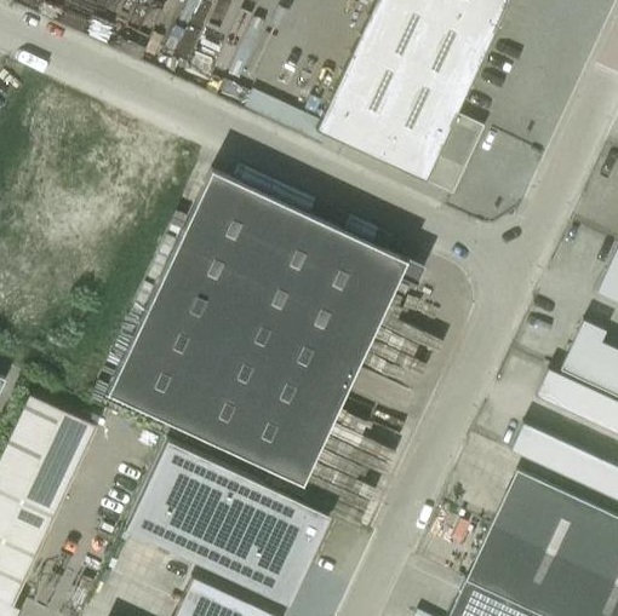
[(377,0),(316,132),(455,196),(486,128),(458,115),(511,0),(377,0)]
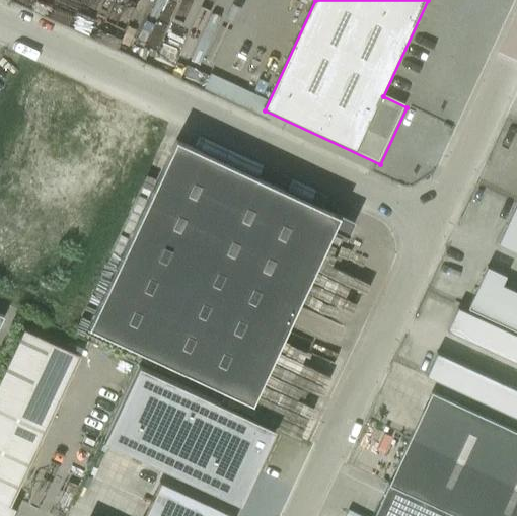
[(54,132),(30,187),(122,229),(163,137),(52,85),(34,124),(54,132)]
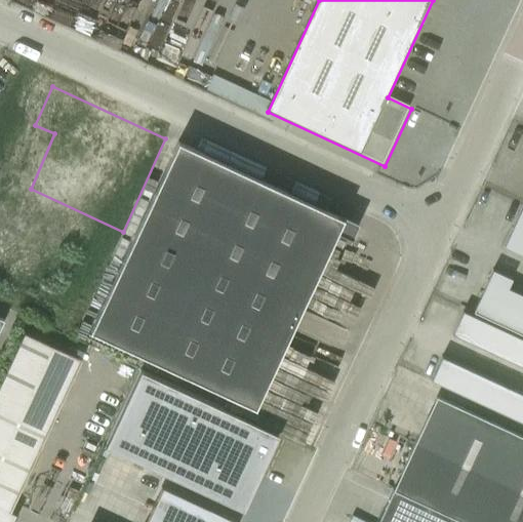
[(256,410),(293,332),(338,236),(345,223),(179,145),(91,333),(256,410)]
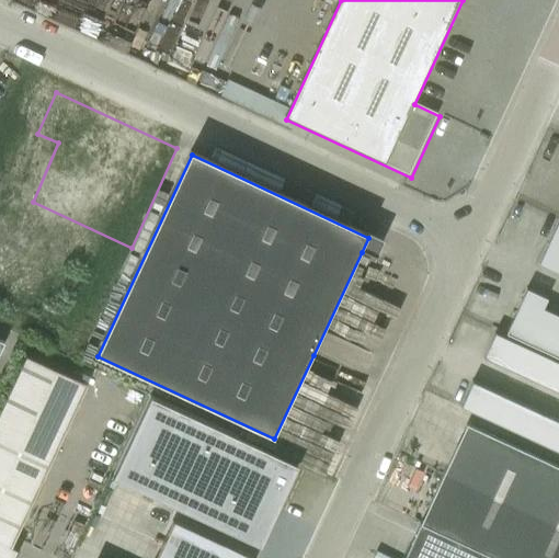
[(33,202),(18,236),(116,281),(132,248),(33,202)]
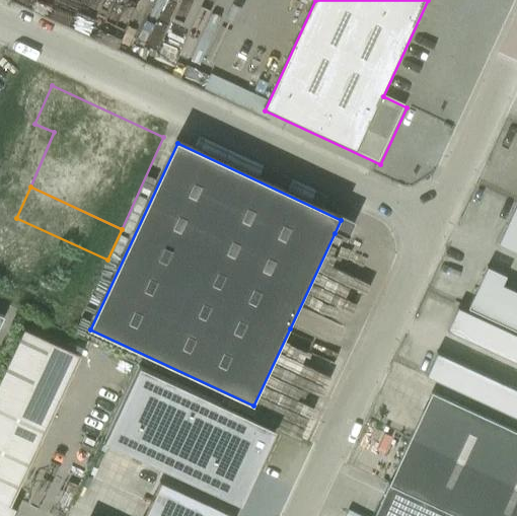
[(516,210),(499,247),(516,255),(516,210)]
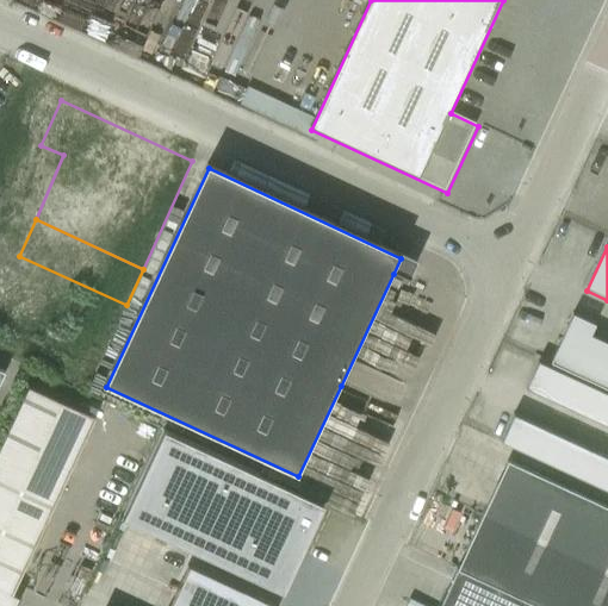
[(595,386),(607,358),(607,345),(593,338),(597,328),(575,317),(552,366),(595,386)]
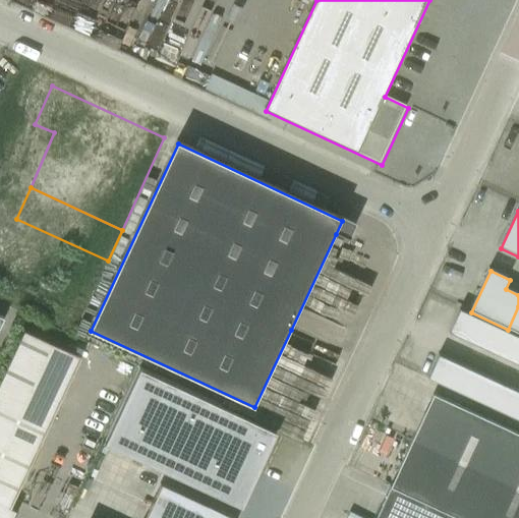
[(518,306),(508,330),(518,334),(518,306)]
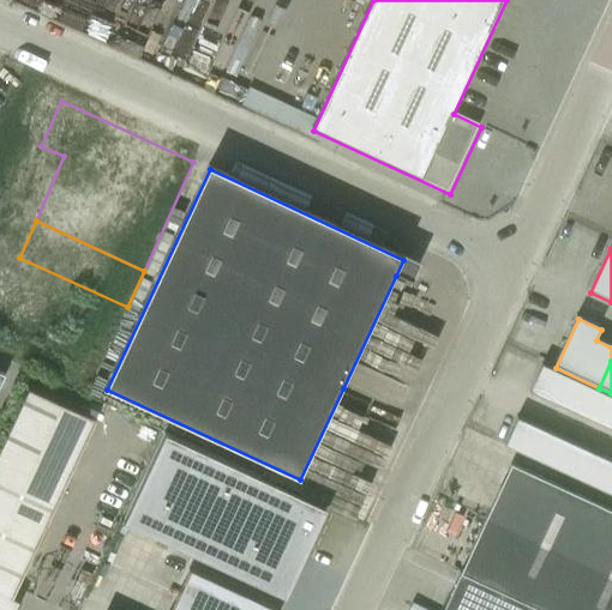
[(544,367),(531,394),(583,420),(597,392),(544,367)]
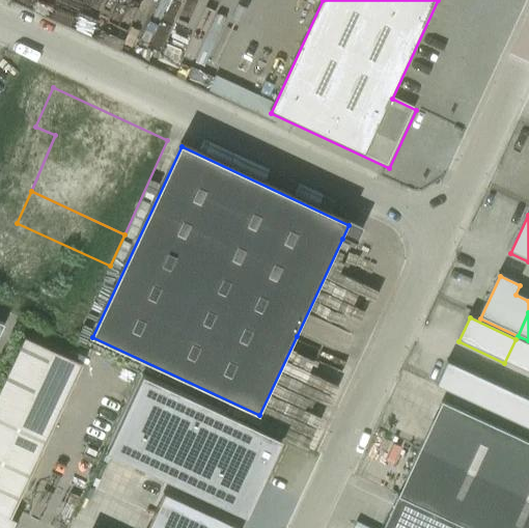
[(528,344),(516,339),(504,363),(528,373),(528,344)]
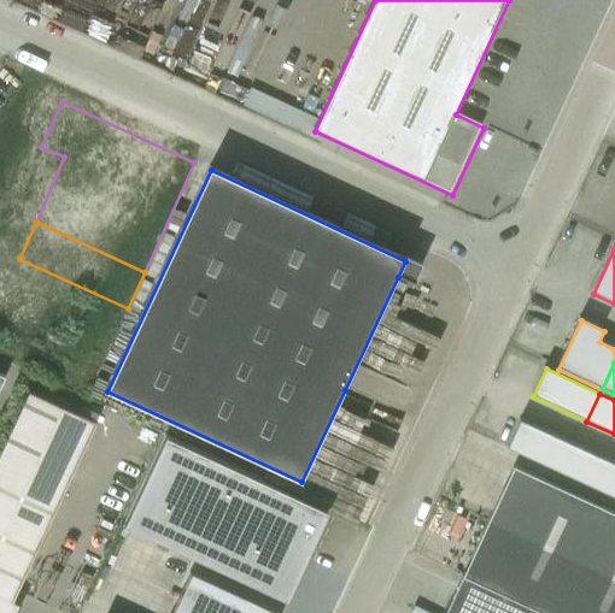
[(21,612),(23,607),(15,603),(98,425),(31,395),(0,461),(0,612),(21,612)]
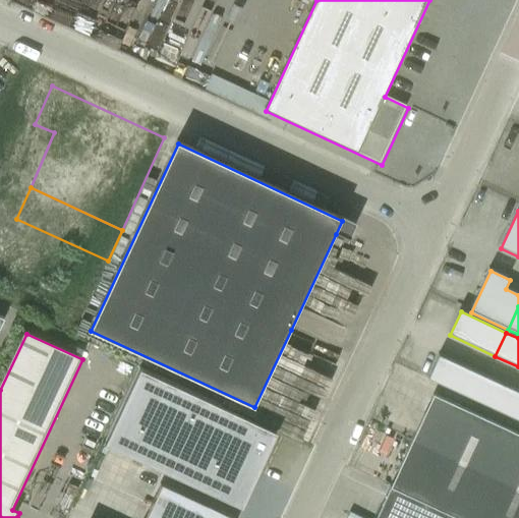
[(440,357),(429,381),(473,401),(484,378),(440,357)]
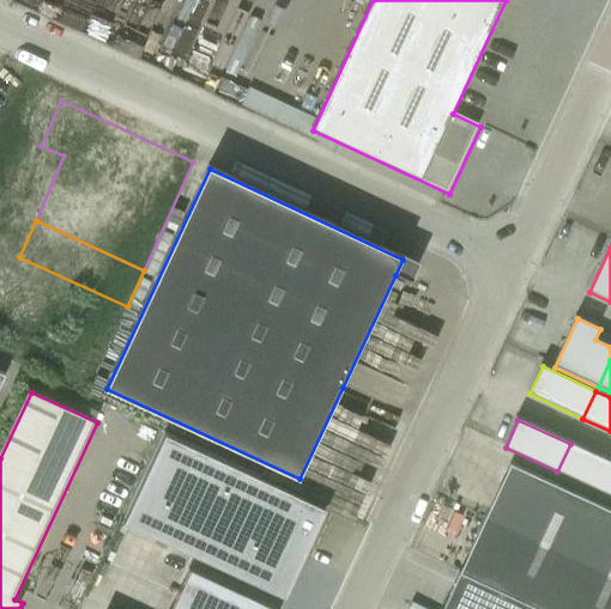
[(570,444),(557,472),(584,483),(597,456),(570,444)]
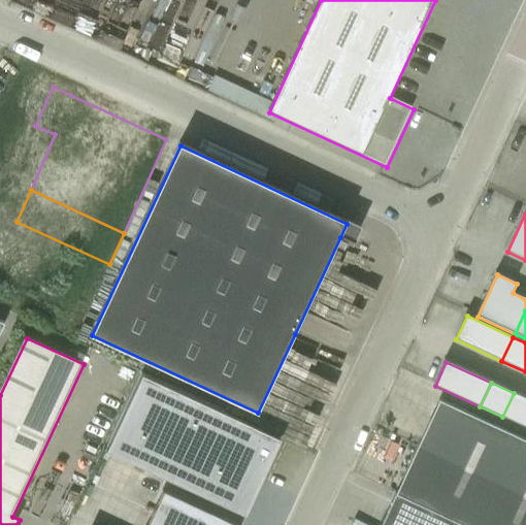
[(179,393),(145,468),(247,516),(281,439),(179,393)]
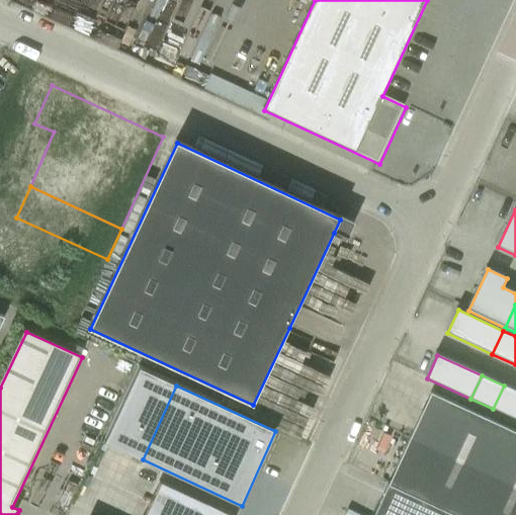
[(515,391),(504,385),(493,409),(515,419),(515,391)]
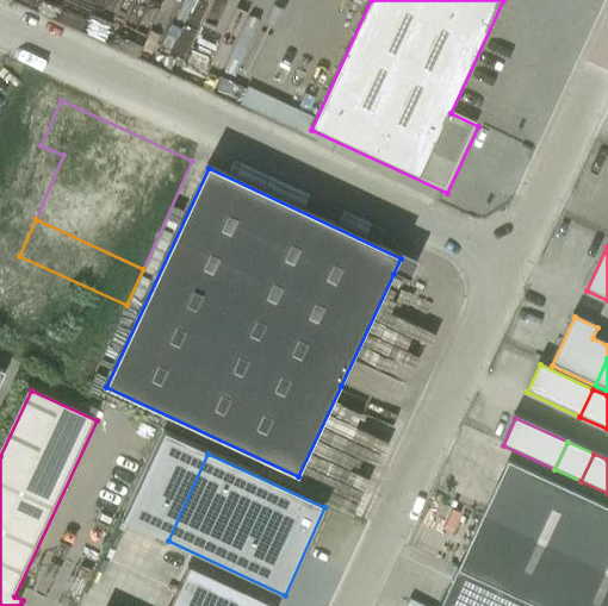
[(507,528),(607,575),(607,510),(528,473),(531,467),(514,458),(510,464),(509,464),(485,516),(507,526),(507,528)]
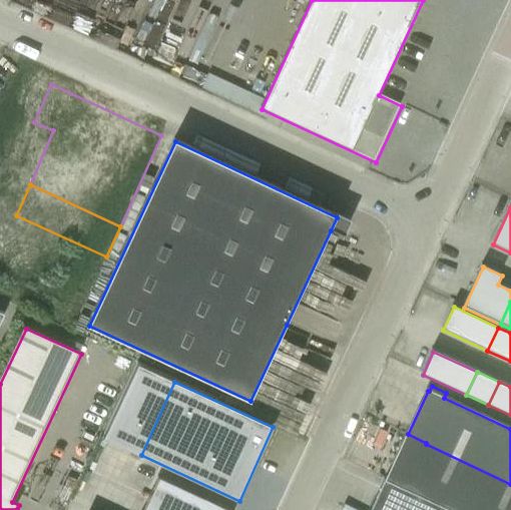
[(510,509),(510,484),(426,444),(426,443),(408,434),(390,472),(455,502),(468,508),(471,509),(510,509)]
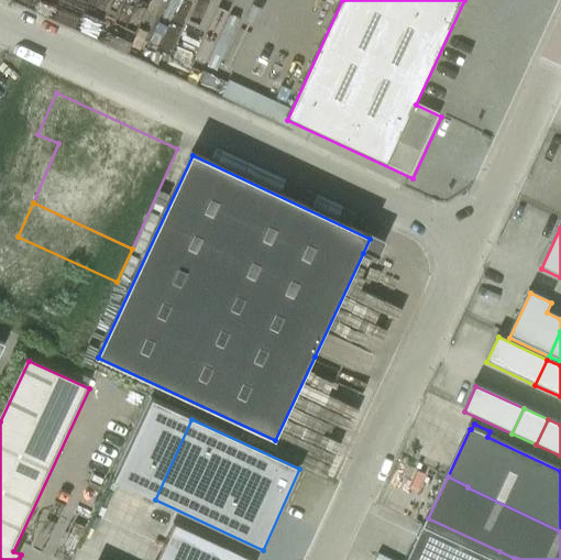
[(495,559),(499,551),(428,518),(408,559),(495,559)]
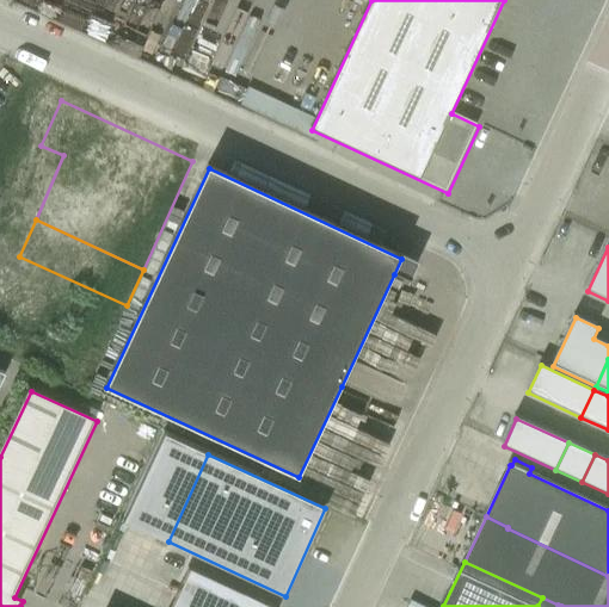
[(272,606),(191,568),(172,606),(272,606)]
